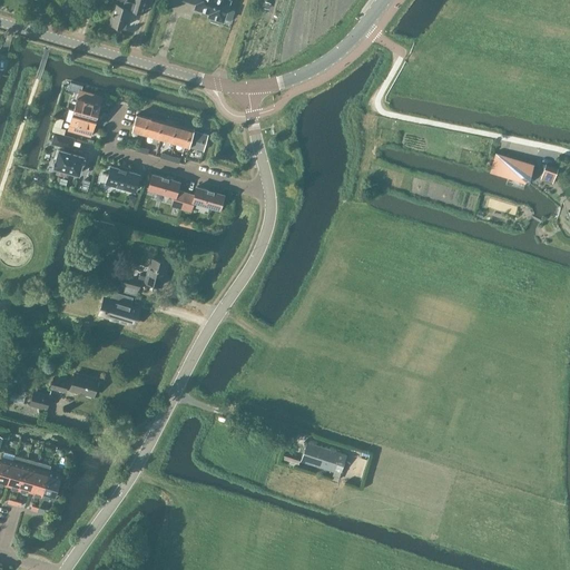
[(116,5),(110,23),(111,23),(111,26),(117,27),(118,26),(125,28),(130,9),(143,12),(146,0),(112,0),(112,3),(116,5)]
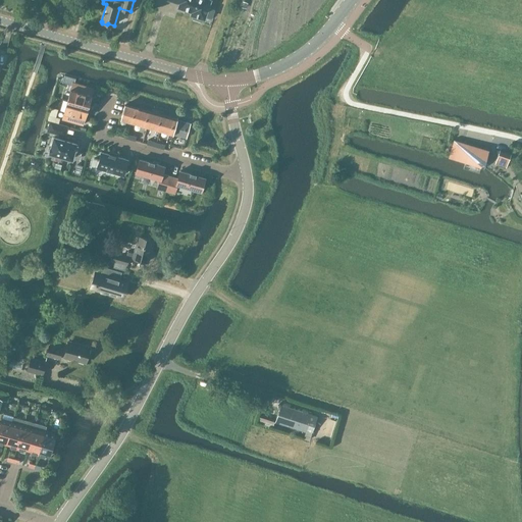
[(165,0),(178,4),(177,8),(185,11),(184,12),(190,14),(190,16),(193,17),(192,19),(201,22),(202,20),(205,21),(206,17),(212,19),(215,10),(210,8),(212,0),(165,0)]
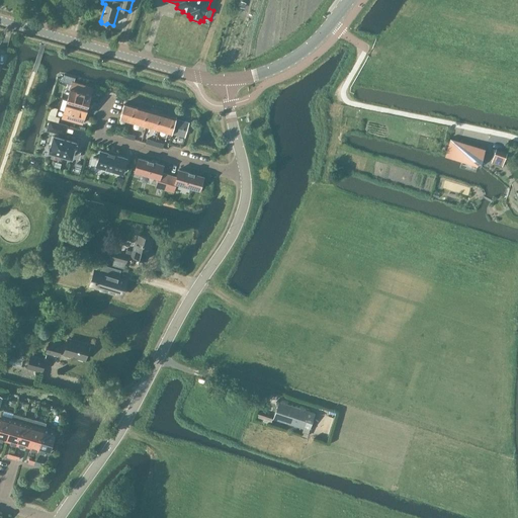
[(67,100),(87,106),(93,88),(72,82),(67,100)]
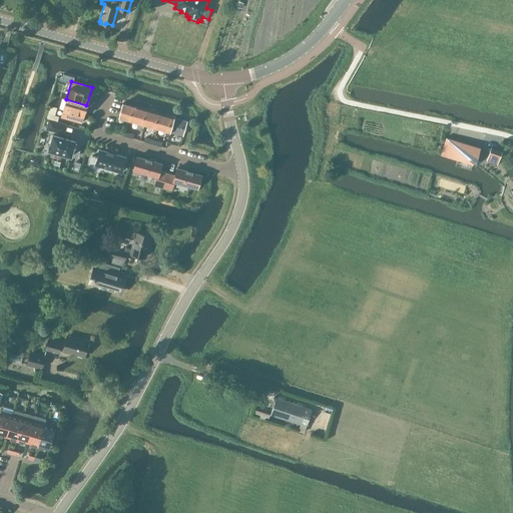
[(81,122),(86,105),(66,99),(61,116),(81,122)]
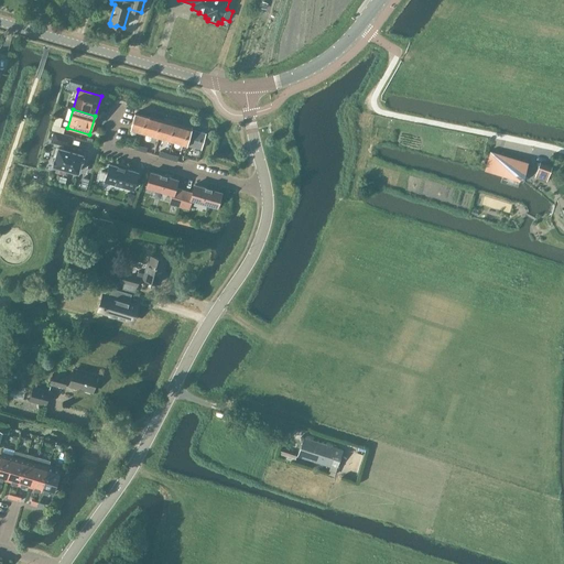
[(144,132),(149,118),(134,114),(130,129),(144,132)]
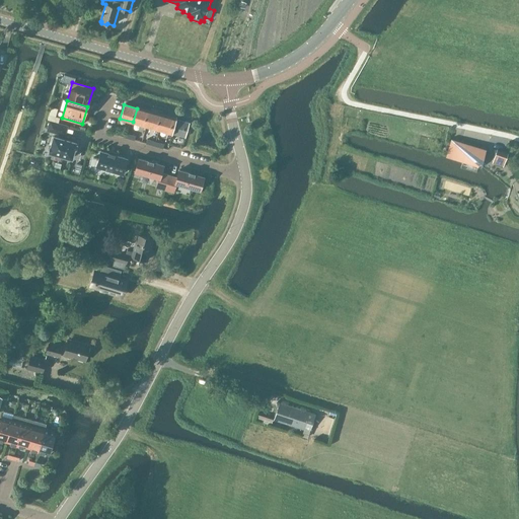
[(143,125),(147,110),(137,108),(133,122),(143,125)]
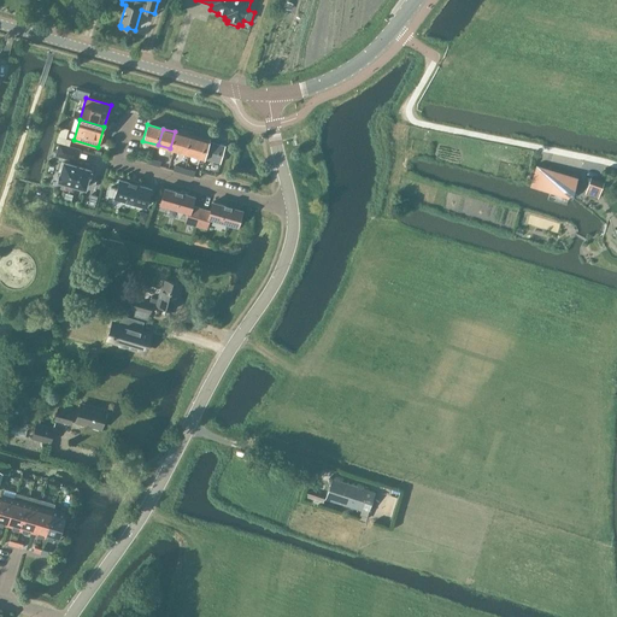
[(186,153),(191,136),(175,131),(170,148),(186,153)]
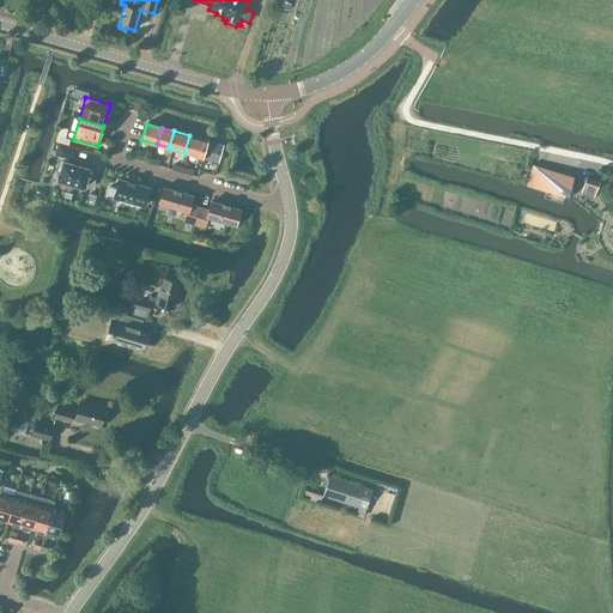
[(55,141),(59,143),(68,145),(71,139),(66,138),(58,135),(55,141)]
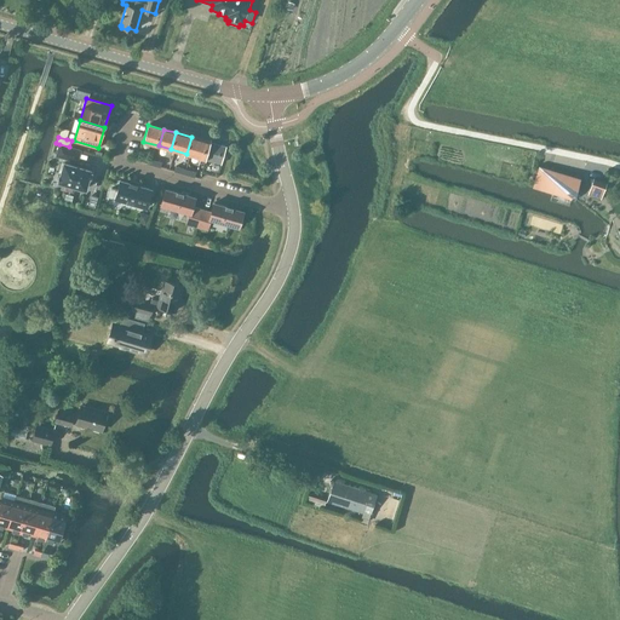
[(206,160),(211,143),(191,137),(187,154),(206,160)]
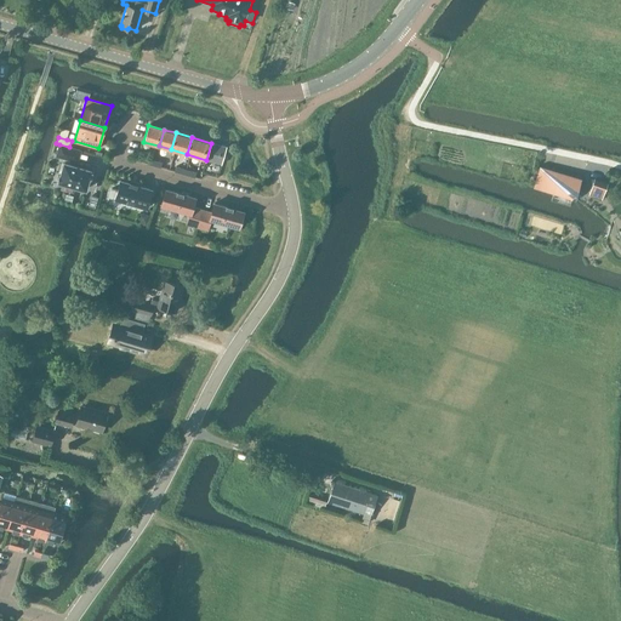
[(211,143),(206,160),(222,164),(227,148),(211,143)]
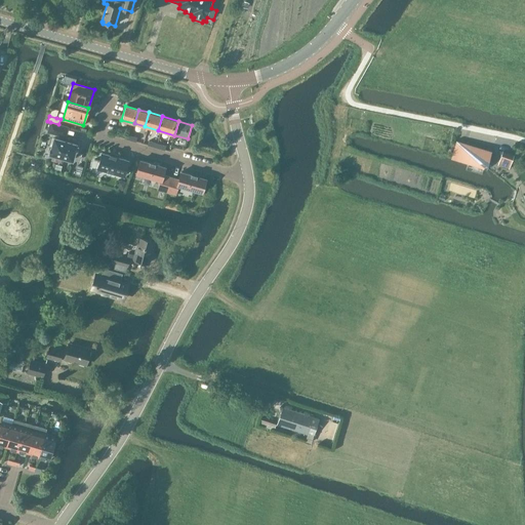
[(66,137),(69,127),(50,122),(47,132),(66,137)]
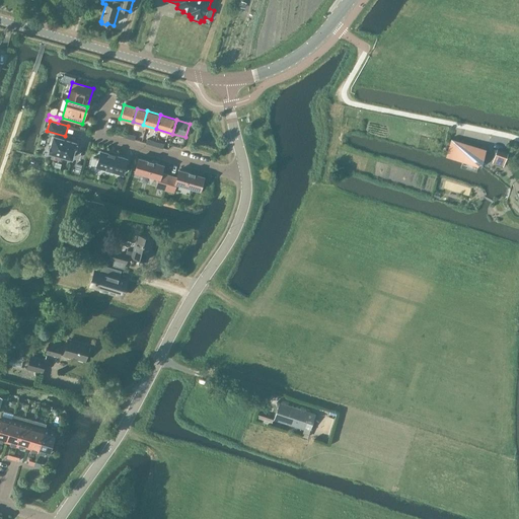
[(76,144),(76,143),(54,136),(50,152),(72,159),(75,147),(77,148),(78,144),(76,144)]
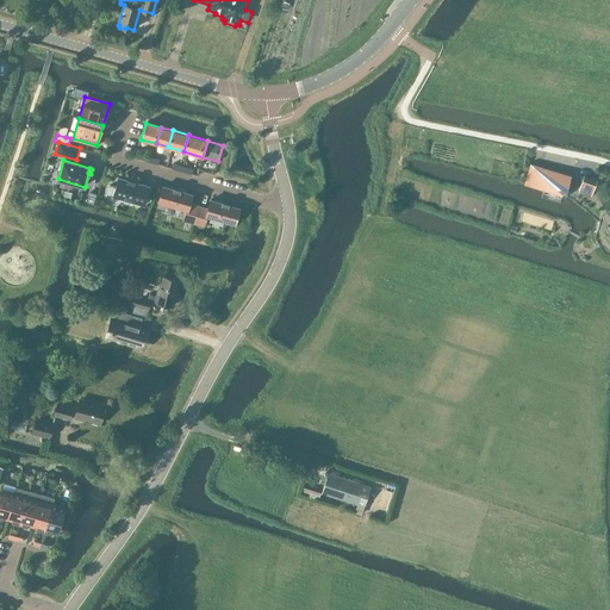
[(566,197),(572,175),(530,163),(524,185),(566,197)]
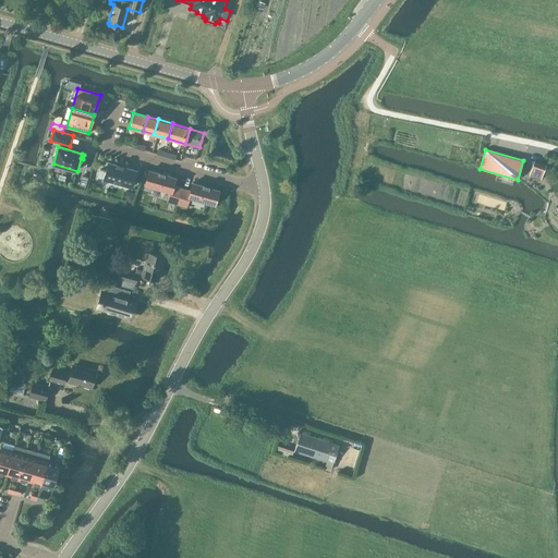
[(541,179),(546,166),(534,161),(529,176),(541,179)]
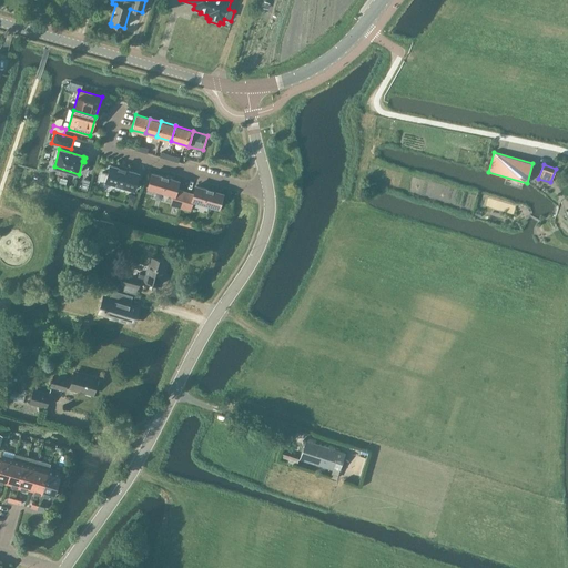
[(134,191),(140,173),(118,168),(111,165),(105,182),(114,185),(115,188),(122,189),(124,188),(134,191)]
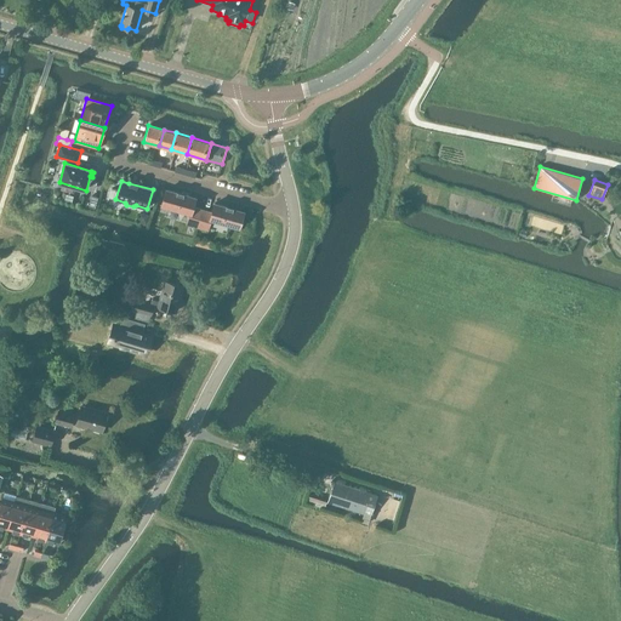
[(197,228),(203,210),(193,208),(195,198),(166,189),(161,206),(191,215),(187,224),(197,228)]
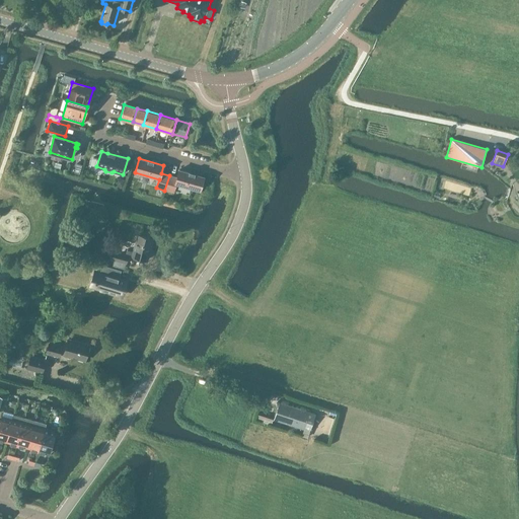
[(169,175),(164,191),(172,193),(175,183),(200,191),(204,177),(190,173),(190,171),(183,169),(183,171),(179,169),(176,177),(169,175)]
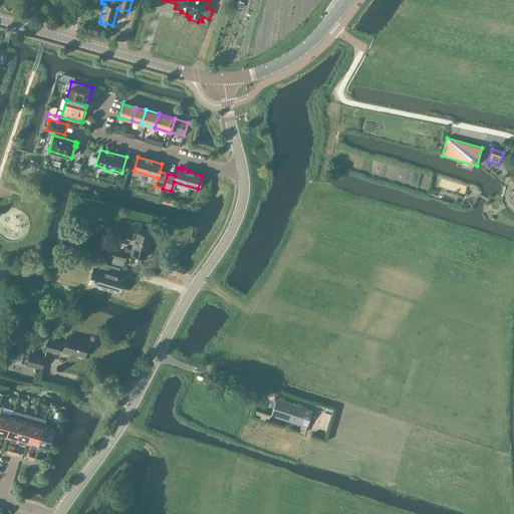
[(150,246),(152,237),(137,233),(133,250),(125,248),(124,252),(111,249),(109,257),(124,261),(126,253),(146,258),(149,246),(150,246)]
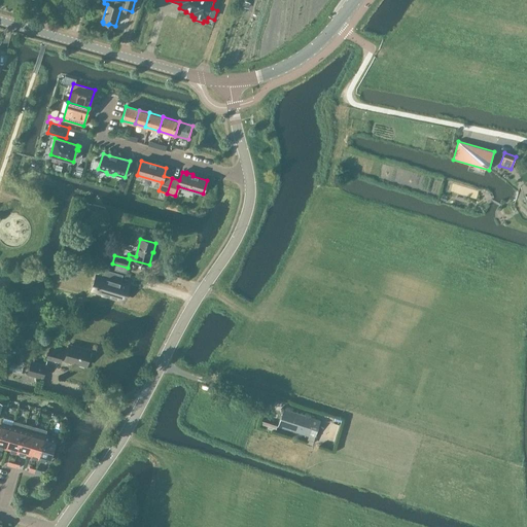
[(96,295),(124,305),(130,289),(118,286),(120,278),(107,274),(104,281),(102,280),(96,295)]
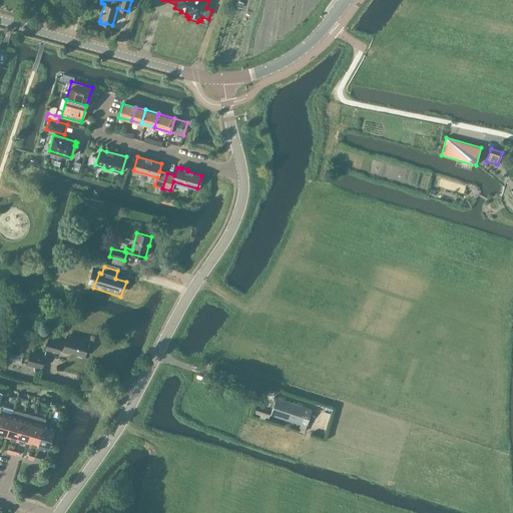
[(27,305),(29,294),(15,291),(13,302),(27,305)]
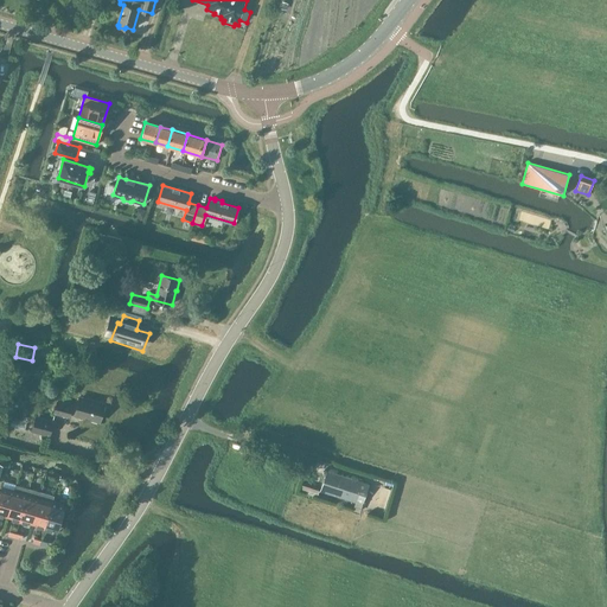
[(94,402),(78,398),(76,406),(57,401),(53,414),(69,417),(70,414),(100,422),(104,403),(94,401),(94,402)]
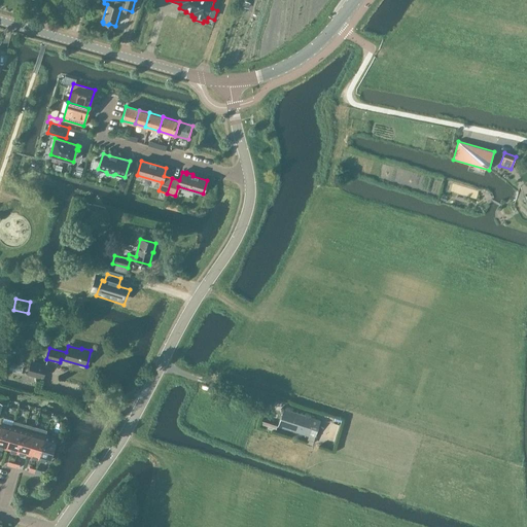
[(43,380),(45,375),(47,365),(31,361),(27,376),(43,380)]
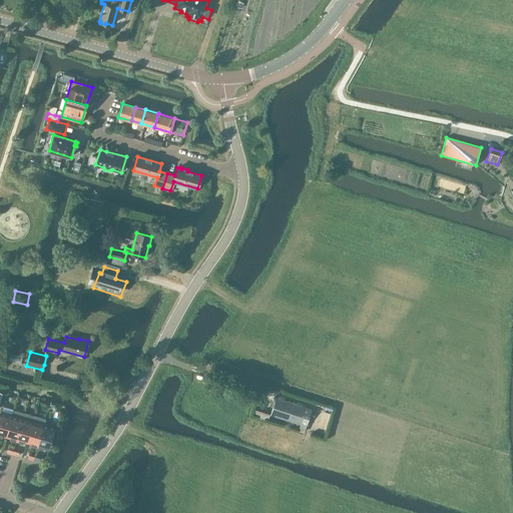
[(273,410),(271,415),(301,424),(298,431),(304,433),(305,431),(312,409),(306,407),(277,398),(273,410)]
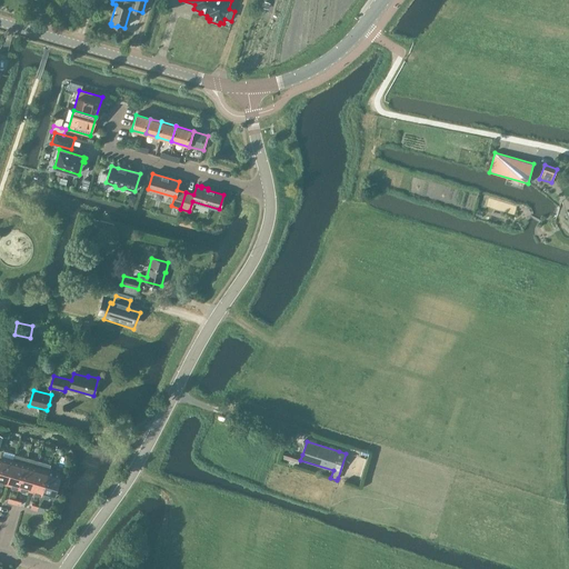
[(2,457),(0,463),(0,482),(2,483),(6,485),(7,486),(8,483),(16,455),(13,460),(2,457)]
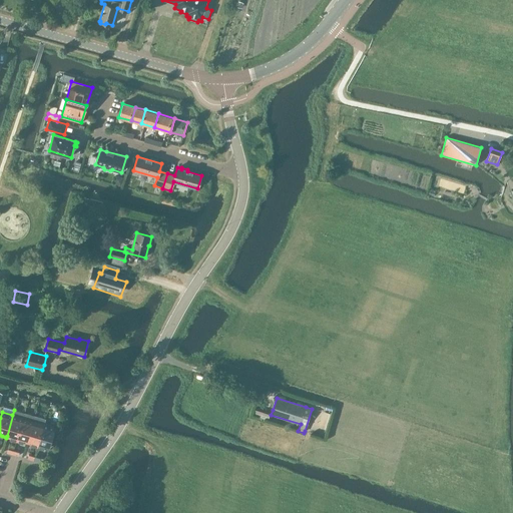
[(7,436),(6,438),(10,439),(17,441),(25,413),(14,410),(7,436)]
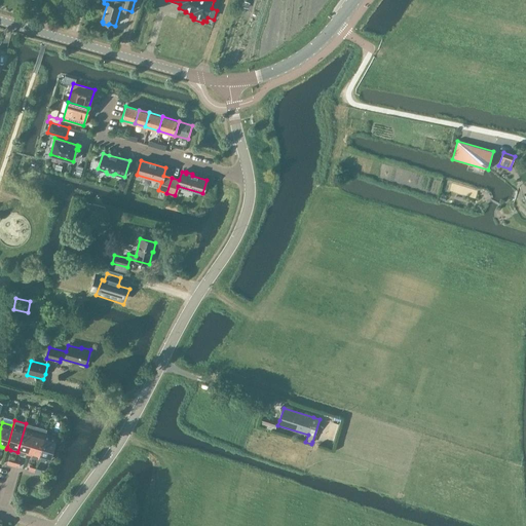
[(26,423),(17,452),(24,453),(28,455),(29,453),(36,426),(26,423)]
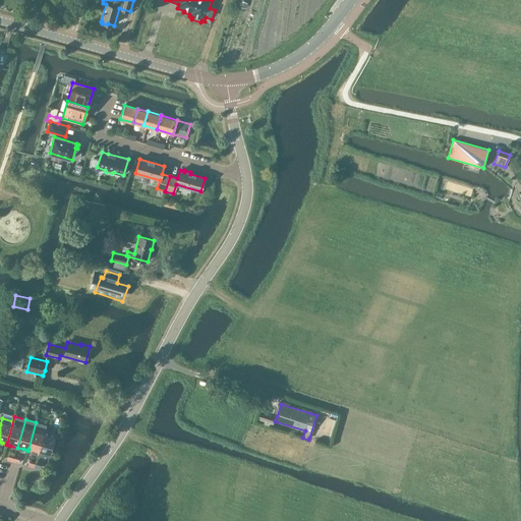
[(29,449),(27,451),(32,452),(38,453),(46,425),(36,422),(29,449)]
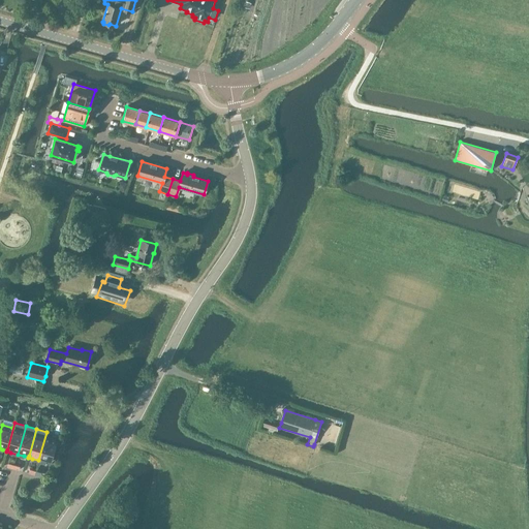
[(47,432),(38,460),(45,462),(50,464),(51,462),(57,440),(45,437),(48,432),(47,432)]
